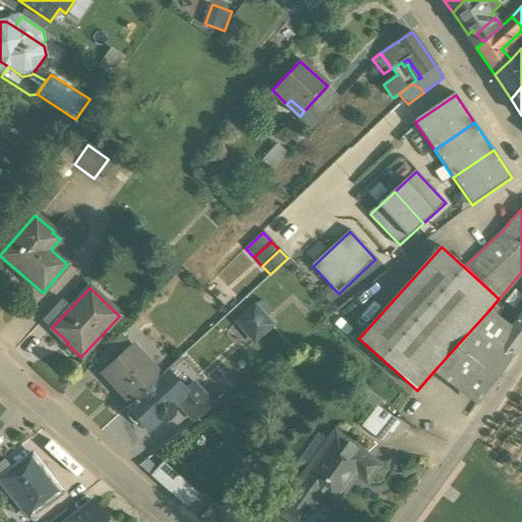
[(70,308),(61,300),(42,321),(52,330),(54,329),(52,327),(70,308)]
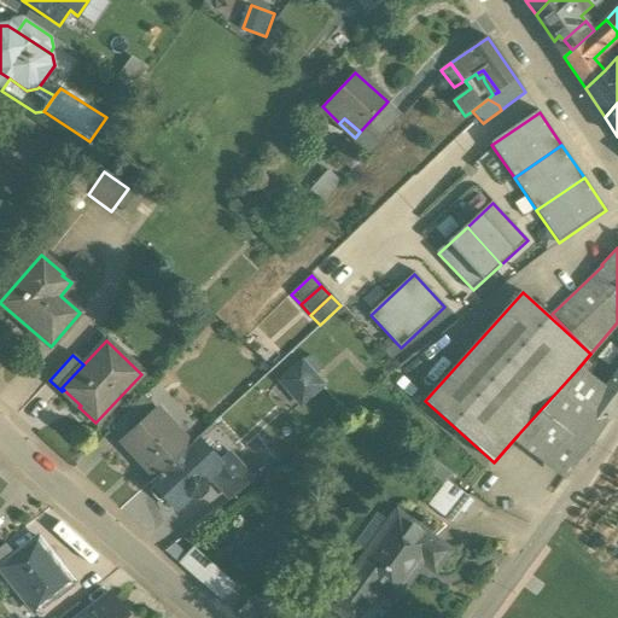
[(309,356),(302,363),(314,377),(321,369),(309,356)]
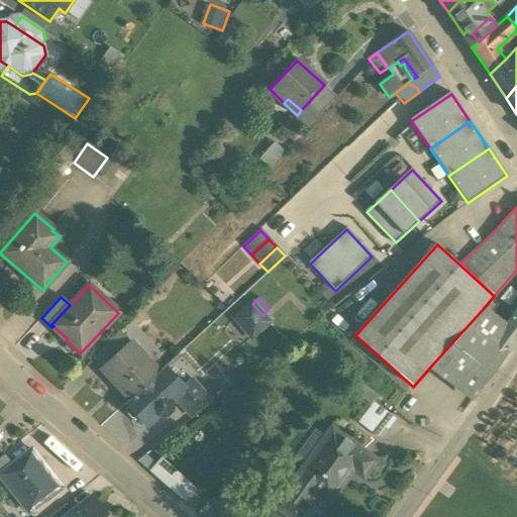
[(489,302),(483,309),(489,313),(494,306),(489,302)]
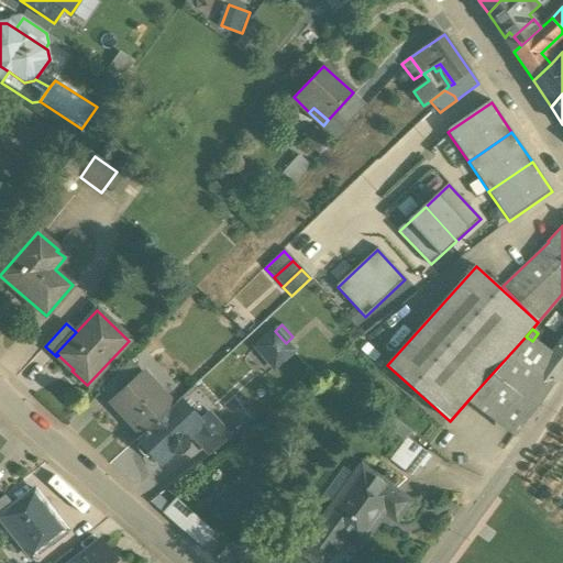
[(275,331),(264,340),(276,353),(287,344),(286,343),(275,331)]
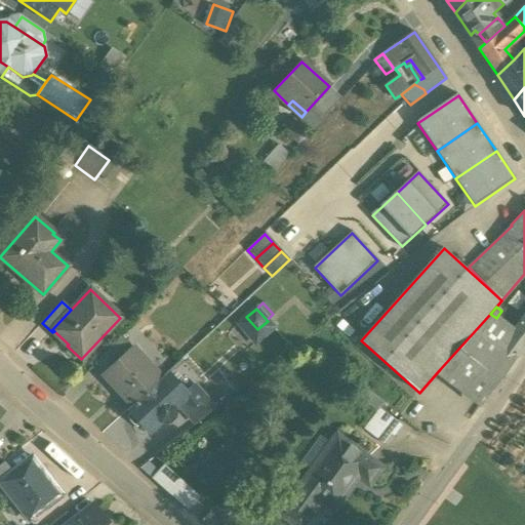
[(490,314),(440,369),(482,405),(517,359),(502,345),(513,331),(496,318),(490,314)]
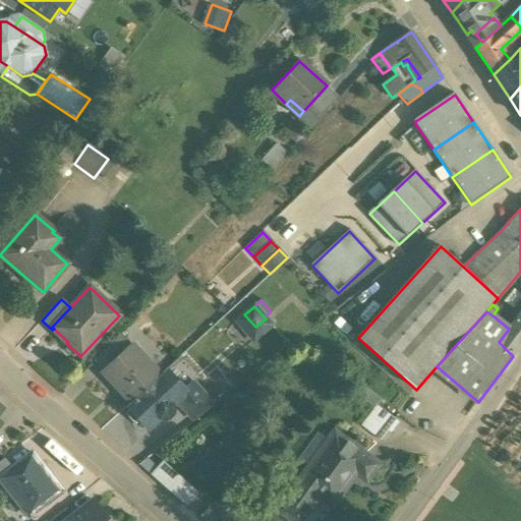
[(520,312),(509,329),(499,342),(513,356),(520,344),(520,312)]
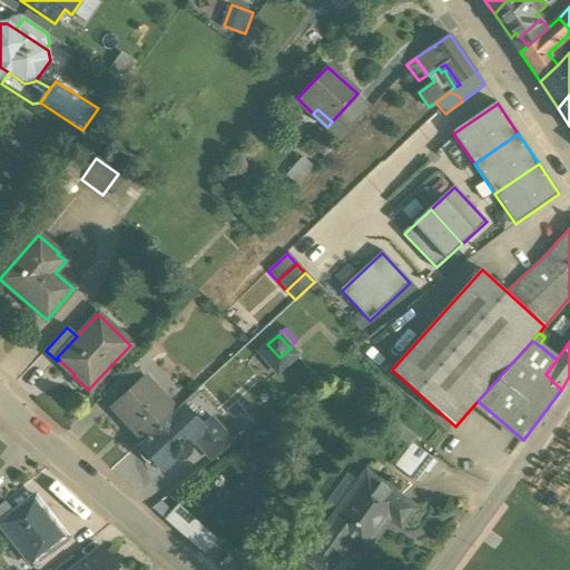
[(129,366),(100,397),(111,409),(141,379),(129,366)]
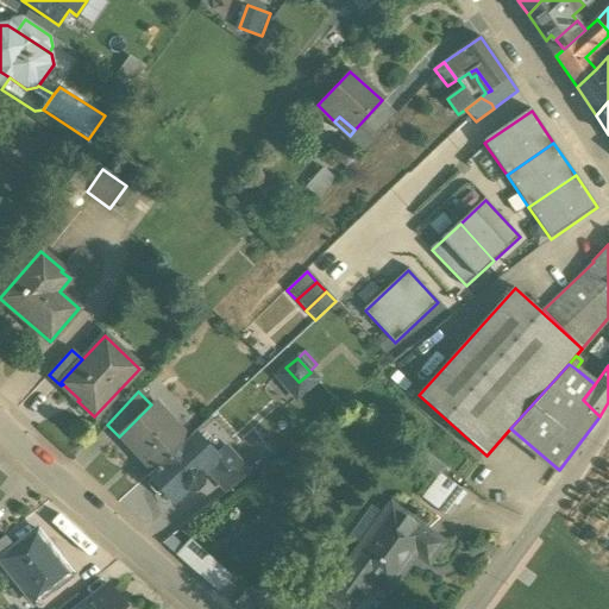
[(186,440),(151,405),(119,437),(152,471),(186,440)]
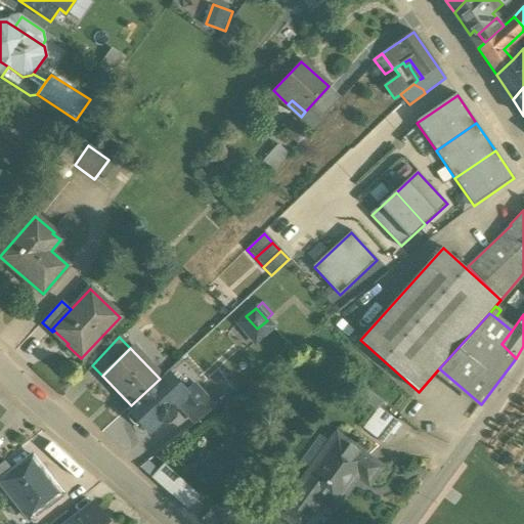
[(131,405),(127,408),(148,432),(161,421),(167,421),(173,416),(173,409),(170,406),(175,402),(184,393),(183,392),(166,373),(160,379),(131,405)]
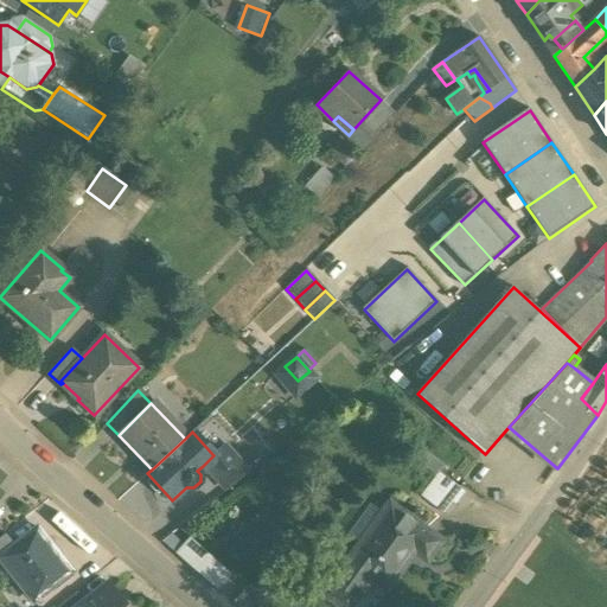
[(223,445),(212,454),(213,455),(203,466),(225,491),(249,473),(223,445)]
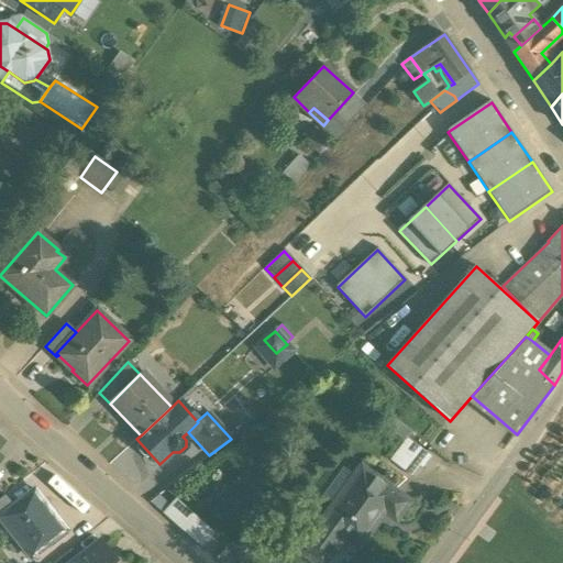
[(431,457),(411,441),(401,454),(419,467),(422,470),(431,457)]
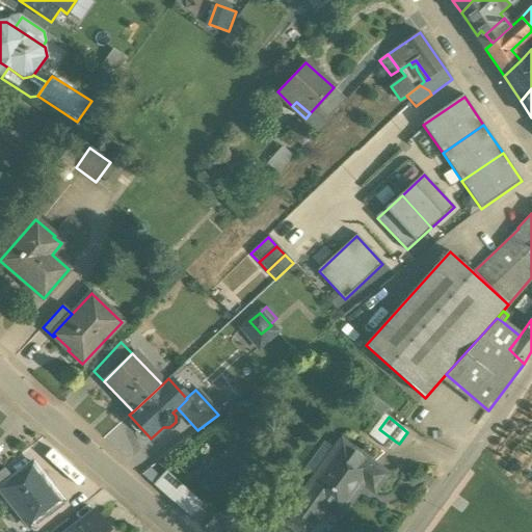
[(379,429),(372,439),(389,451),(396,442),(379,429)]
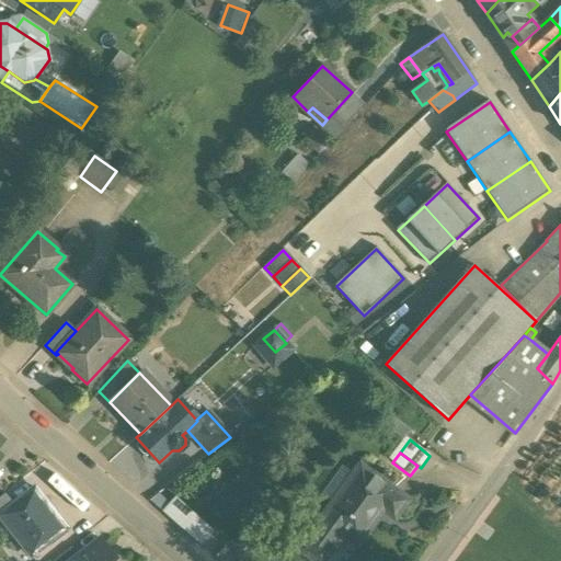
[(359,465),(320,519),(343,536),(357,547),(384,512),(395,521),(409,501),(359,465)]
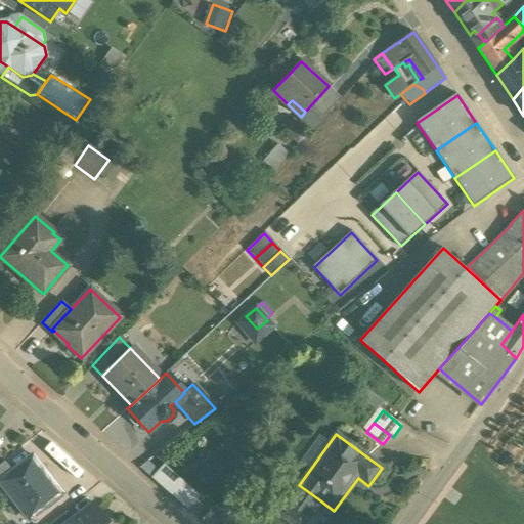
[(12,472),(0,481),(0,483),(29,520),(61,493),(32,456),(12,472)]
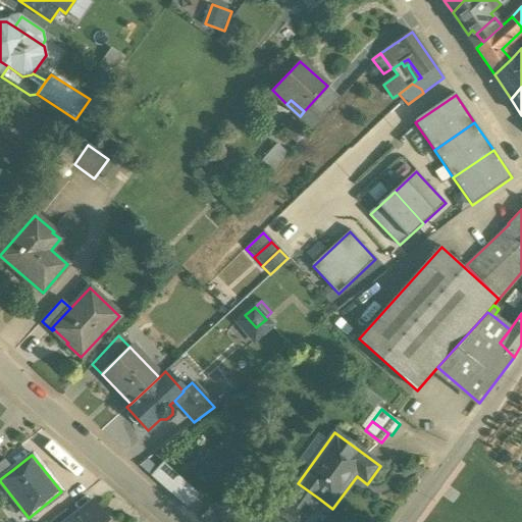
[(0,463),(0,479),(12,470),(4,460),(0,463)]
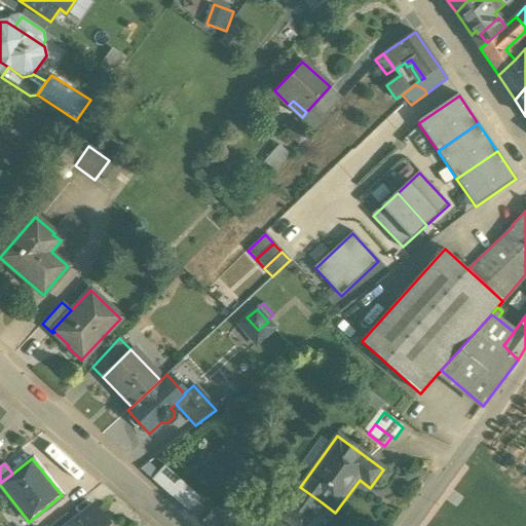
[(156,479),(191,512),(204,498),(168,465),(156,479)]
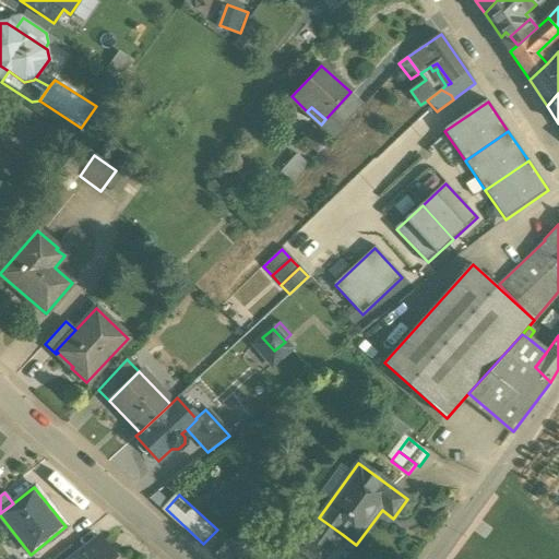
[(323,558),(342,534),(319,518),(296,548),(310,558),(323,558)]
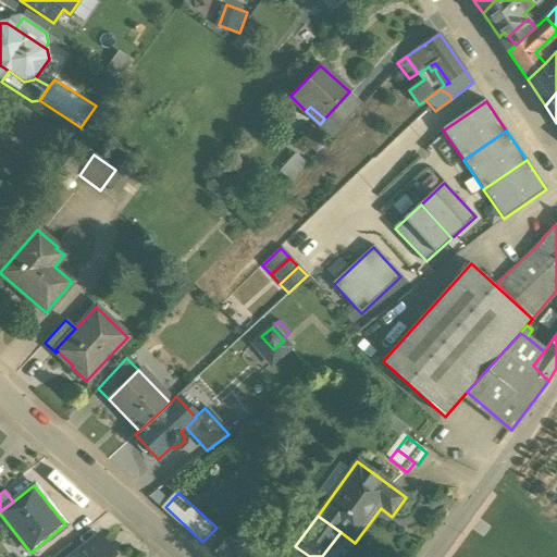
[(255,556),(257,556),(242,533),(218,548),(223,556),(255,556)]
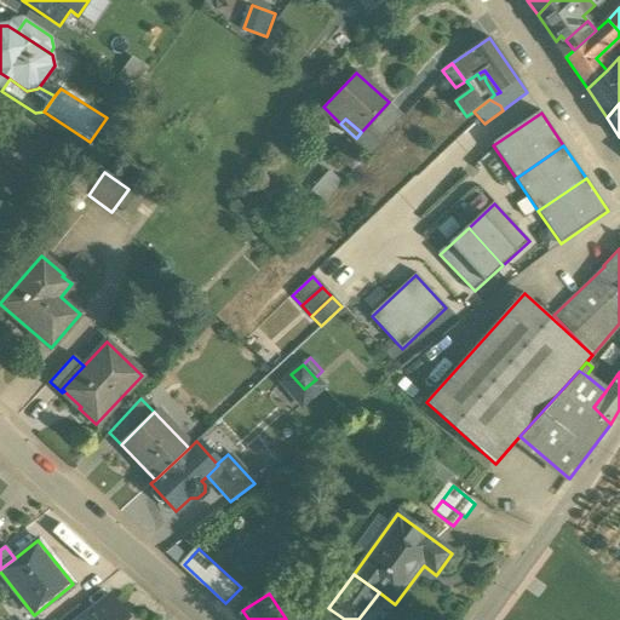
[(89,615),(82,619),(131,619),(114,597),(89,615)]
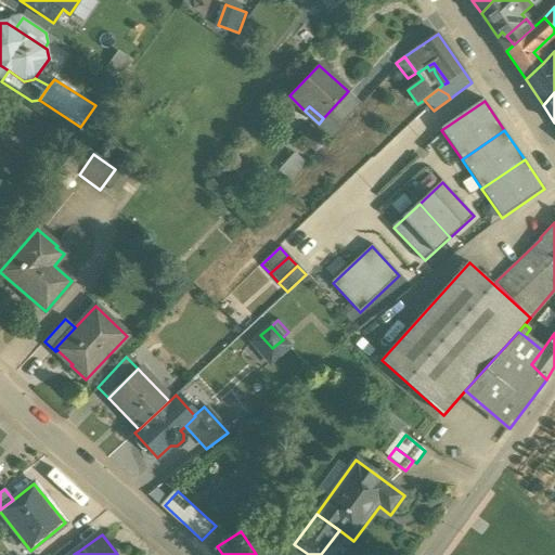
[(72,541),(53,554),(74,554),(79,551),(72,541)]
